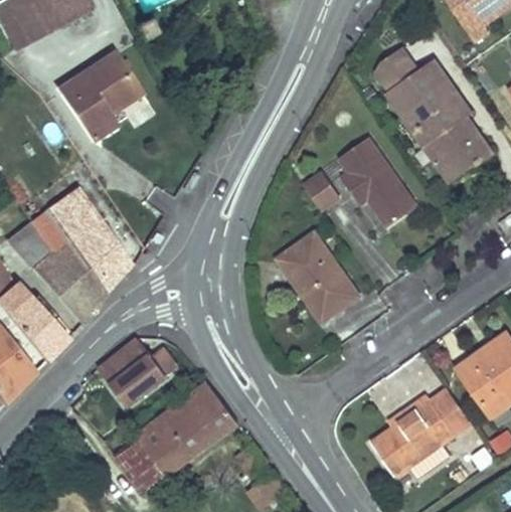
[(0,26),(12,48),(90,6),(87,0),(0,0),(0,26)]
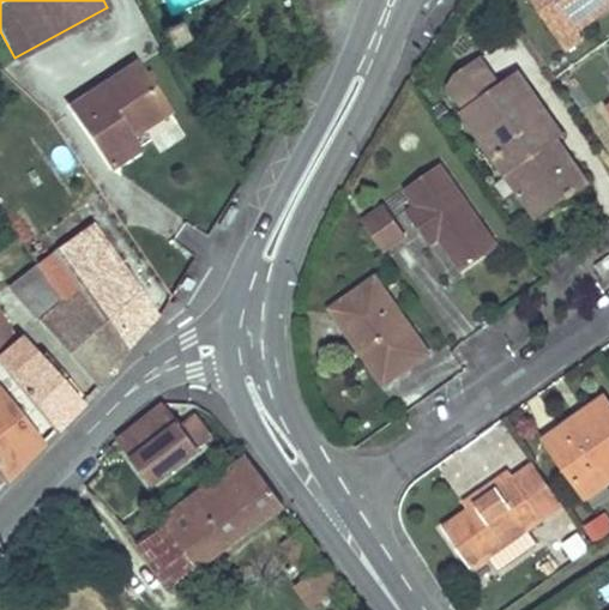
[(530,0),(548,26),(566,14),(555,0),(530,0)]
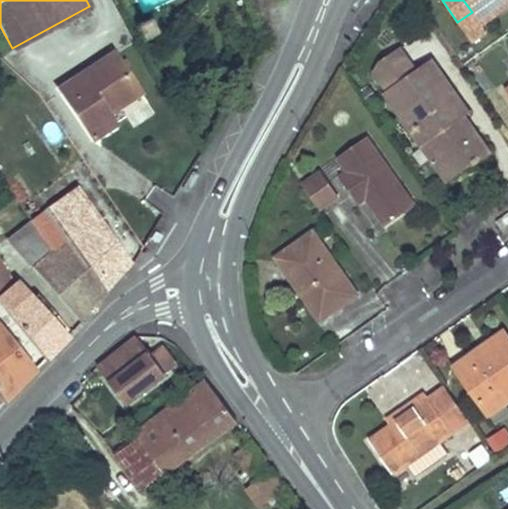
[(463,0),(472,12),(474,16),(497,0),(463,0)]
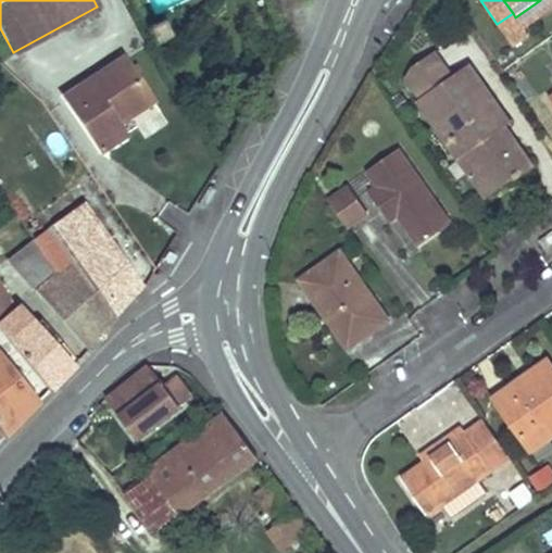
[(521,26),(551,4),(551,0),(540,0),(515,17),(521,26)]
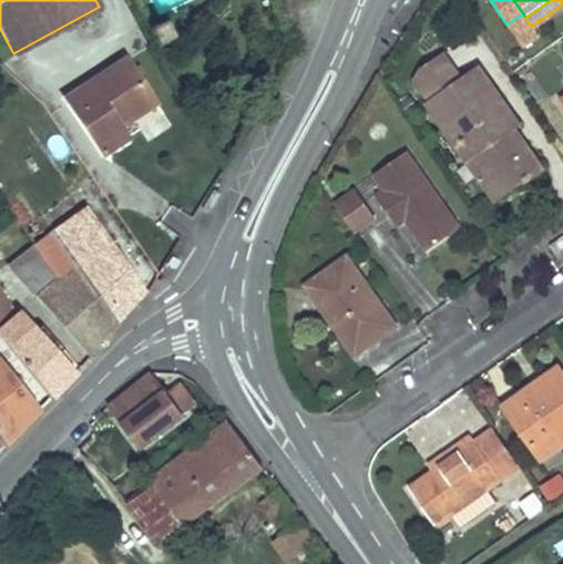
[(163,18),(147,26),(155,41),(171,33),(163,18)]
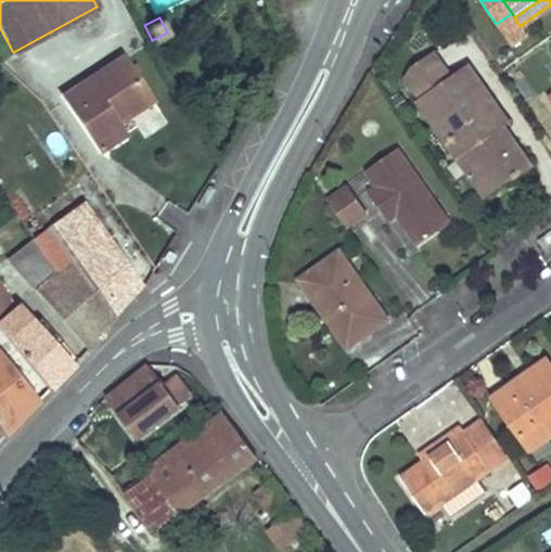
[(420,95),(449,75),(433,51),(410,67),(404,74),(420,95)]
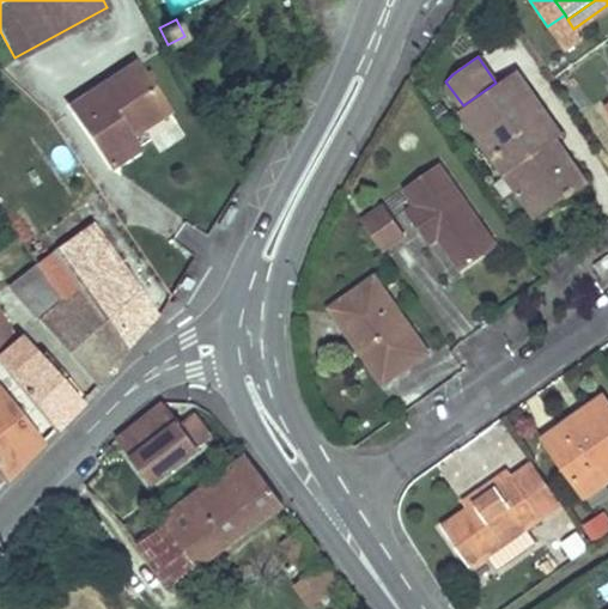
[(141,72),(134,61),(70,104),(111,164),(135,147),(127,135),(166,109),(147,80),(141,72)]
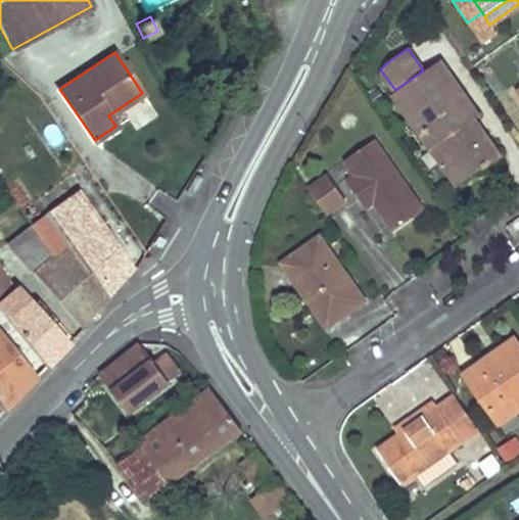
[(126,57),(121,61),(126,68),(131,64),(126,57)]
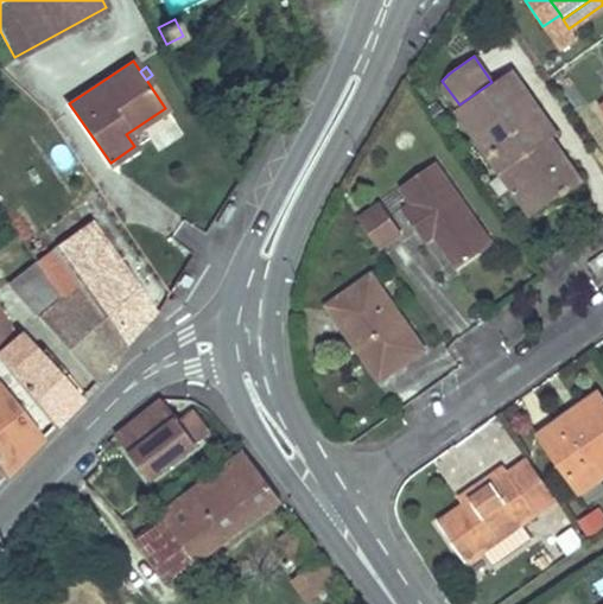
[(511,164),(540,204),(557,192),(560,194),(583,178),(551,132),(548,133),(538,118),(543,113),(512,68),(492,82),(459,105),(454,109),(499,172),(511,164)]
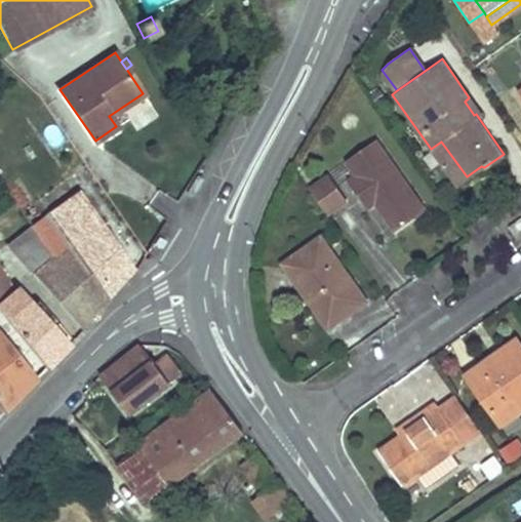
[(476,114),(479,112),(469,97),(465,102),(474,115),(476,114)]
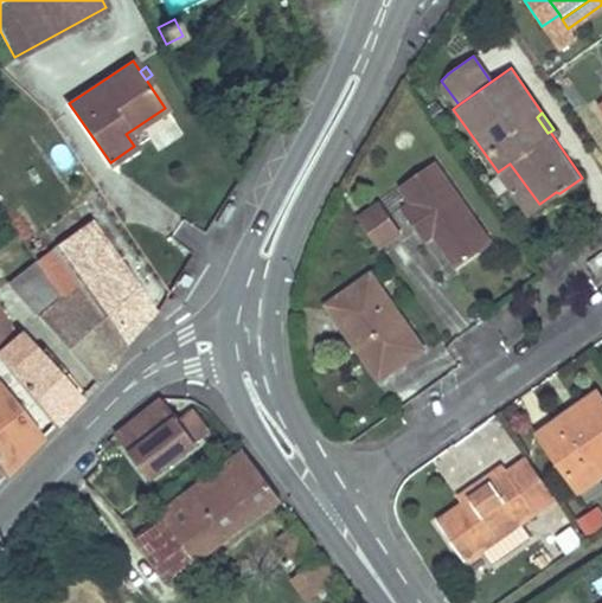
[(424,220),(433,233),(454,263),(488,239),(431,159),(397,183),(409,199),(399,206),(415,228),(424,220)]
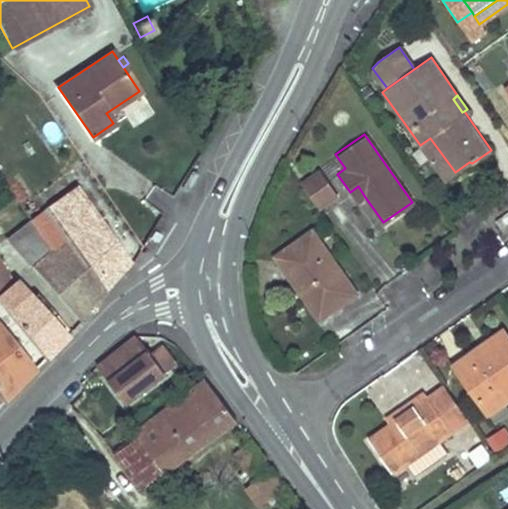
[(430,138),(420,145),(444,180),(455,172),(430,138)]
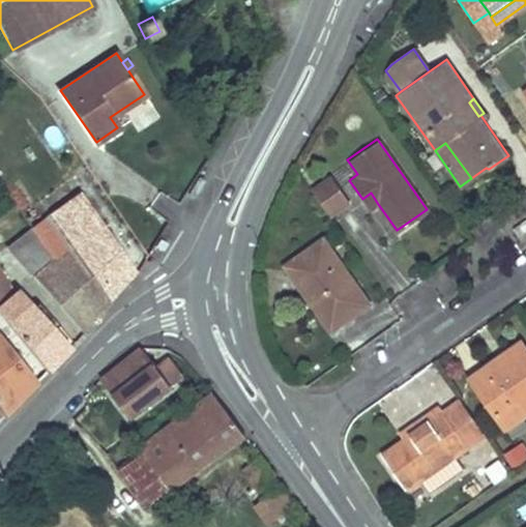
[(8,175),(2,165),(0,166),(0,179),(8,175)]
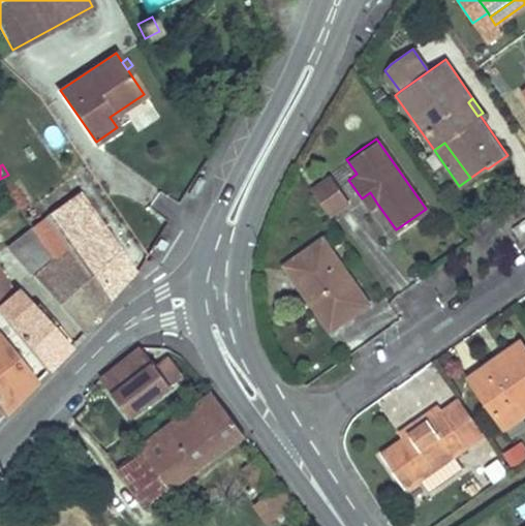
[(330,175),(310,188),(328,213),(347,199),(330,175)]
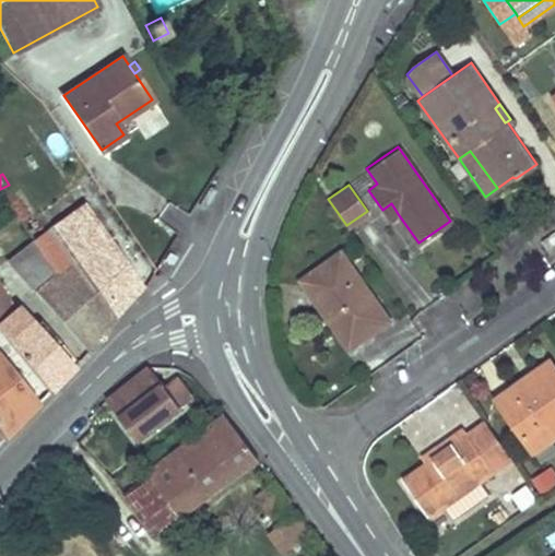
[(215,190),(208,186),(196,203),(203,209),(215,190)]
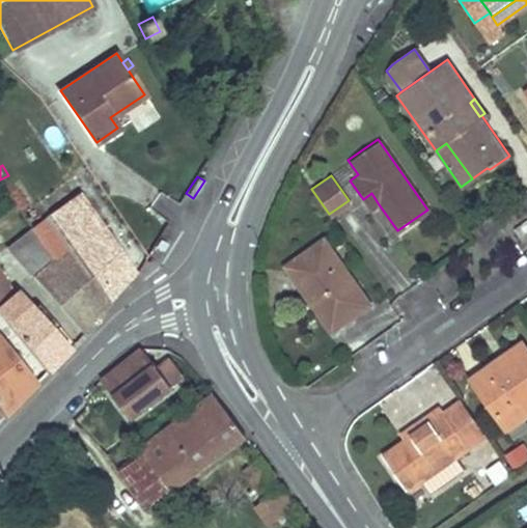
[(83,333),(99,315),(110,293),(131,269),(79,192),(30,227),(51,257),(31,274),(83,333)]
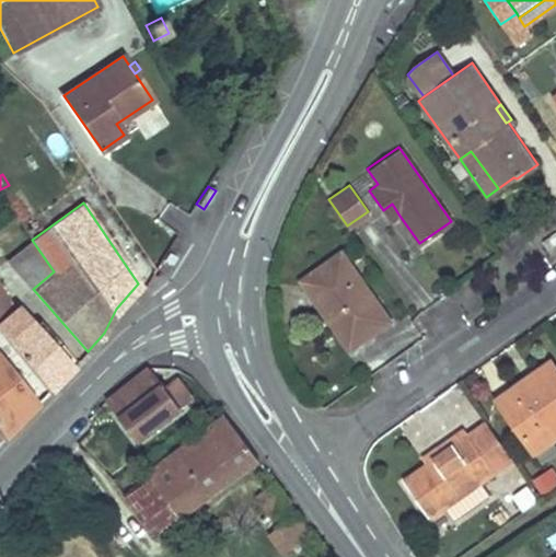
[(383,210),(391,221),(400,216),(392,204),(383,210)]
